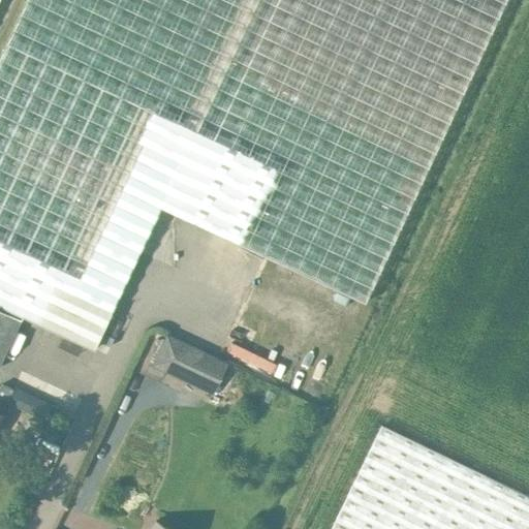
[(28,0),(28,1),(0,61),(0,362),(16,328),(21,318),(95,352),(117,306),(162,208),(258,1),(258,0),(28,0)]
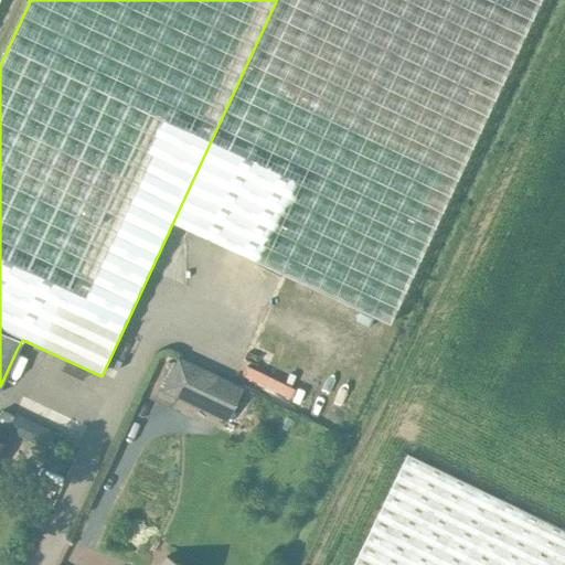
[(276,0),(276,1),(173,222),(188,228),(387,321),(537,1),(537,0),(276,0)]
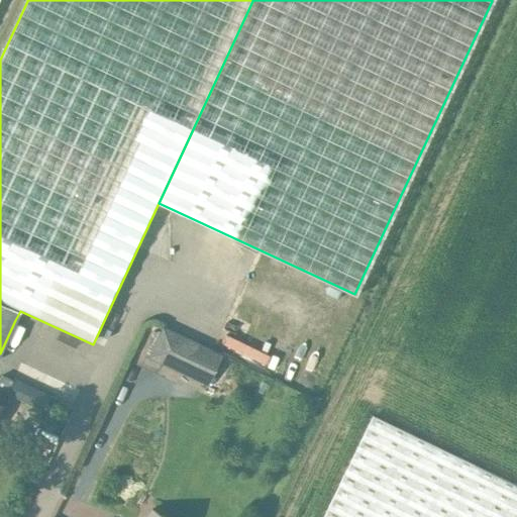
[(163,323),(149,353),(209,380),(222,349),(163,323)]
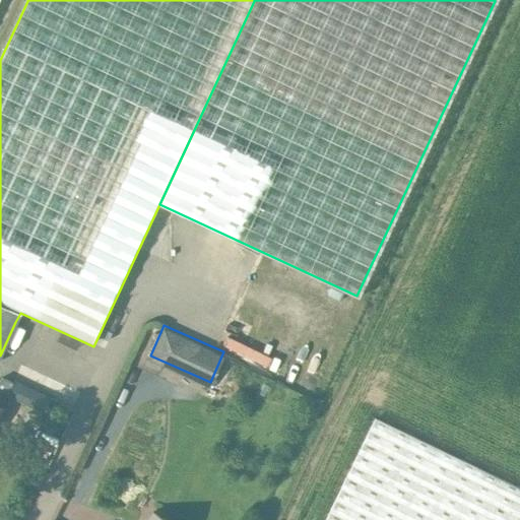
[(12,382),(1,377),(0,379),(0,389),(7,393),(12,382)]
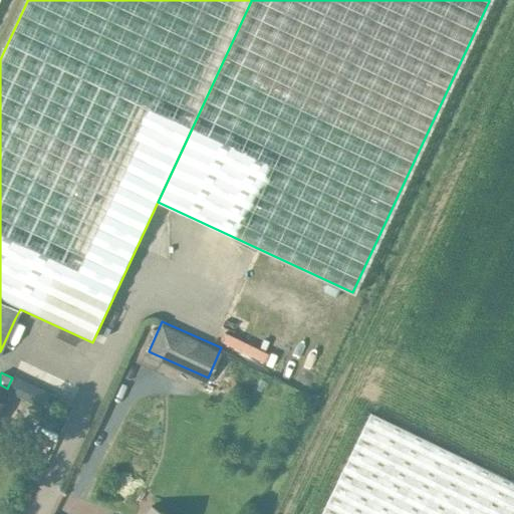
[(513,513),(513,482),(370,413),(321,513),(513,513)]
